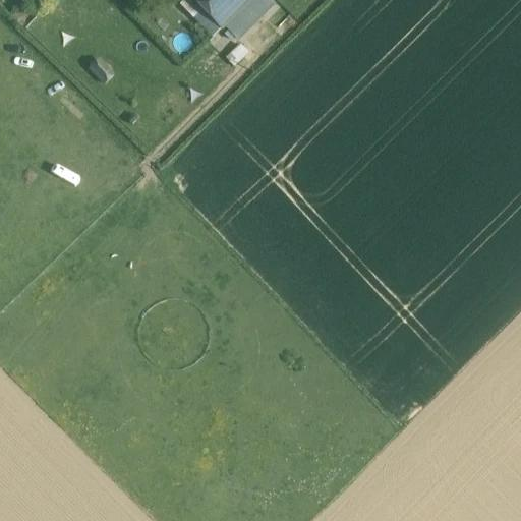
[(203,9),(193,0),(182,0),(180,3),(194,17),(203,9)]
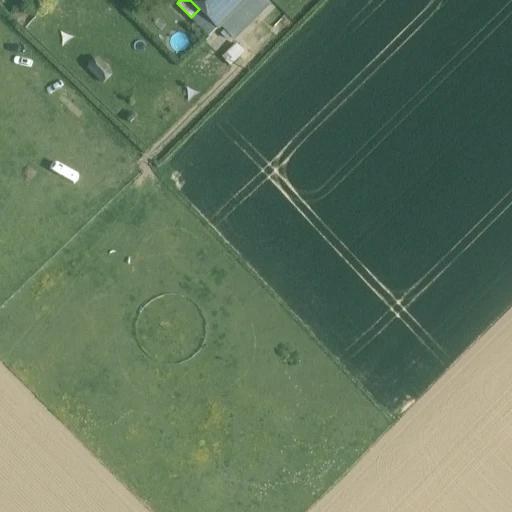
[(190,0),(199,9),(217,27),(219,25),(244,0),(190,0)]
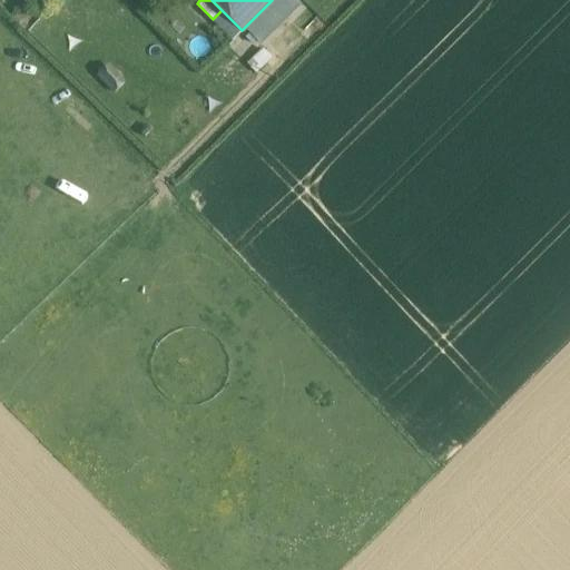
[(300,5),(295,0),(272,0),(244,28),(259,45),(300,5)]
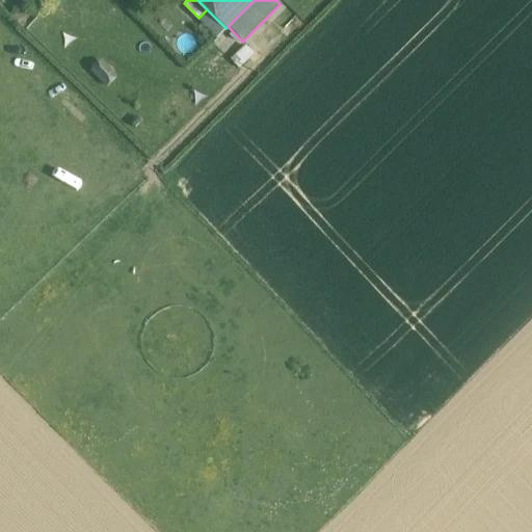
[(225,28),(207,9),(198,18),(217,36),(225,28)]
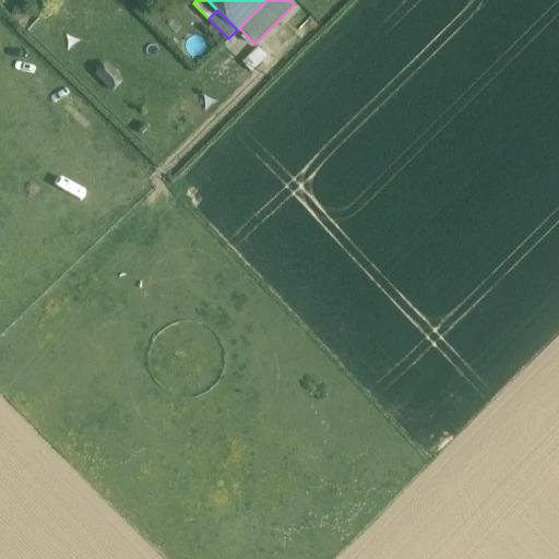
[(268,59),(259,49),(244,63),(252,73),(268,59)]
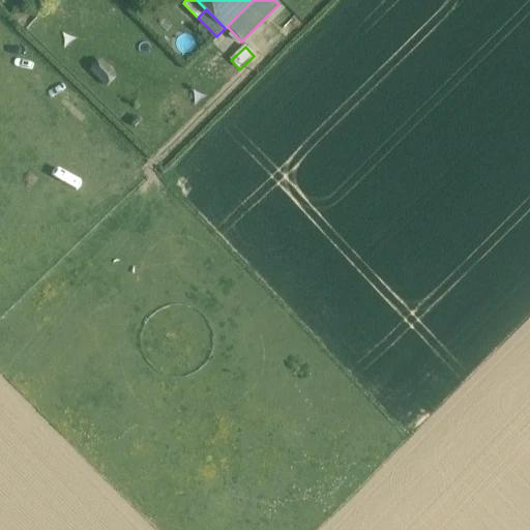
[(118,76),(102,61),(92,72),(108,87),(118,76)]
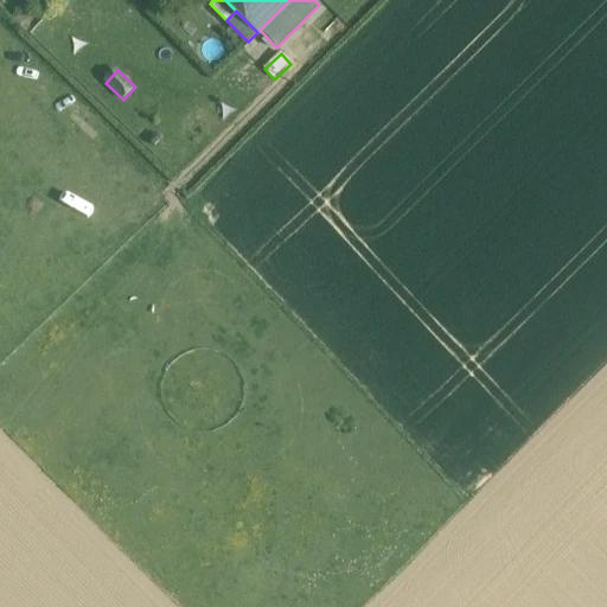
All buildings are outlined.
